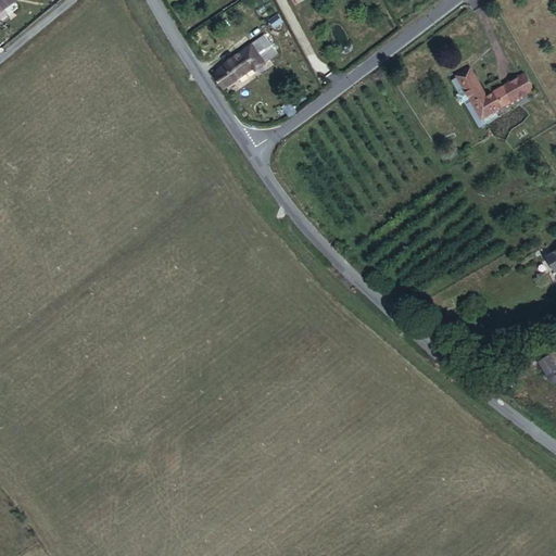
[(13,0),(0,0),(0,9),(14,0),(13,0)]
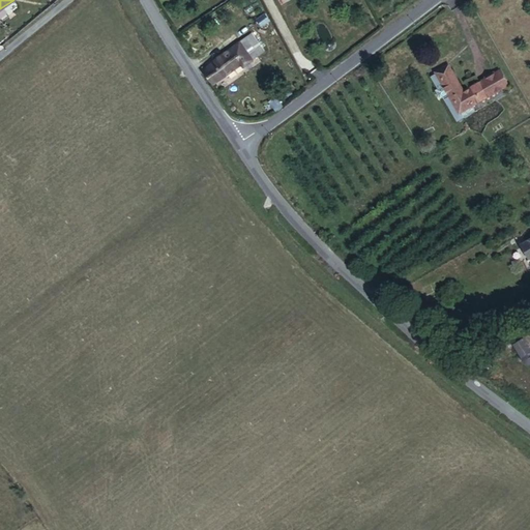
[(265,11),(259,16),(264,22),(270,18),(265,11)]
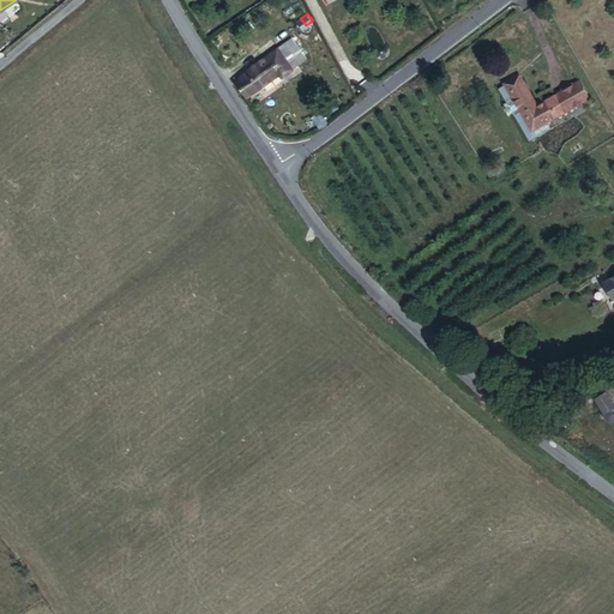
[(284,43),(275,50),(290,68),(299,62),(284,43)]
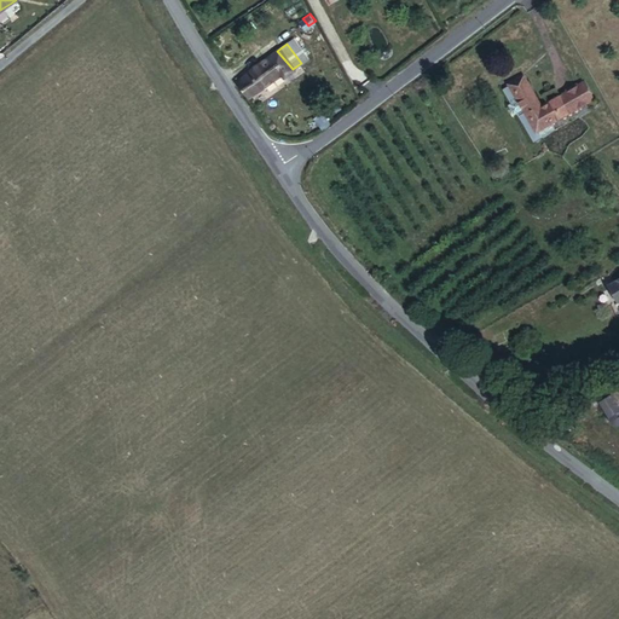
[(277,51),(236,85),(247,99),(279,75),(282,79),(293,70),(293,69),(277,51)]
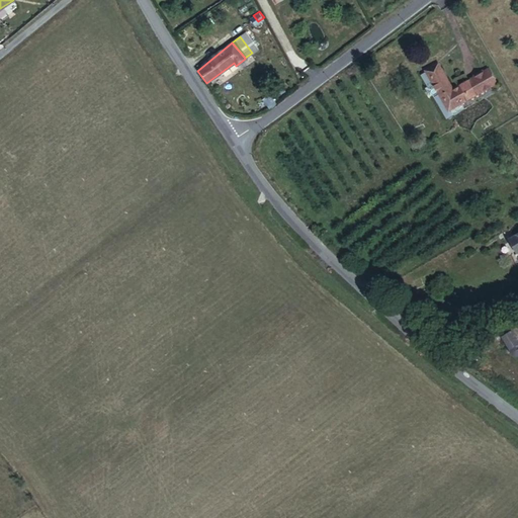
[(437,67),(425,74),(447,112),(459,105),(450,89),(437,67)]
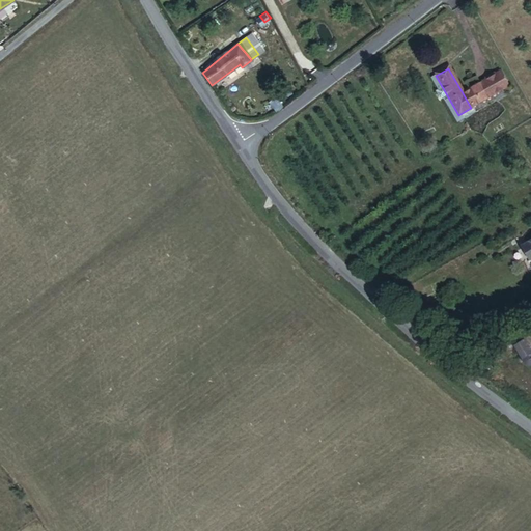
[(462,91),(471,108),(509,87),(500,71),(462,91)]
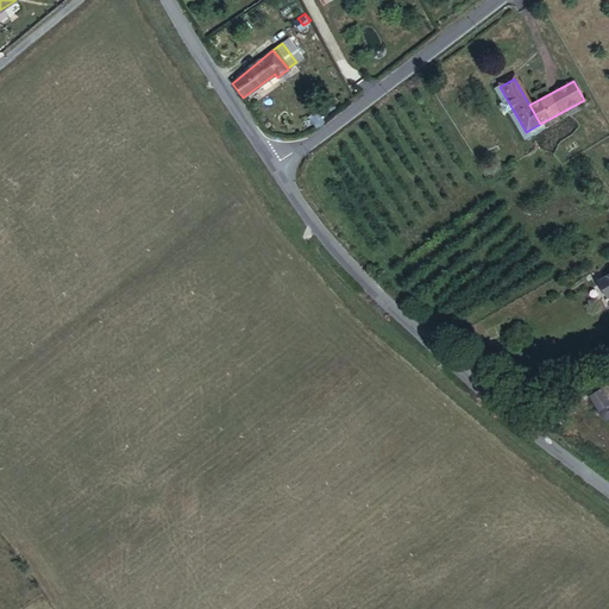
[(526,132),(500,87),(494,90),(523,143),(544,131),(540,124),(526,132)]
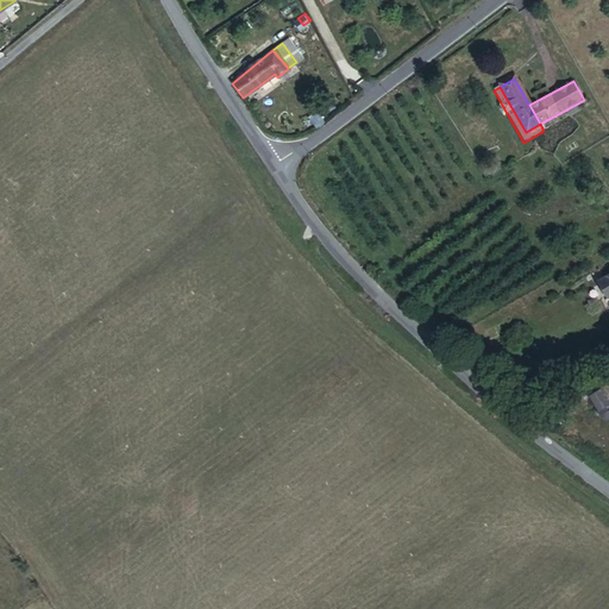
[(608,403),(601,390),(590,397),(600,413),(608,406),(608,403)]
